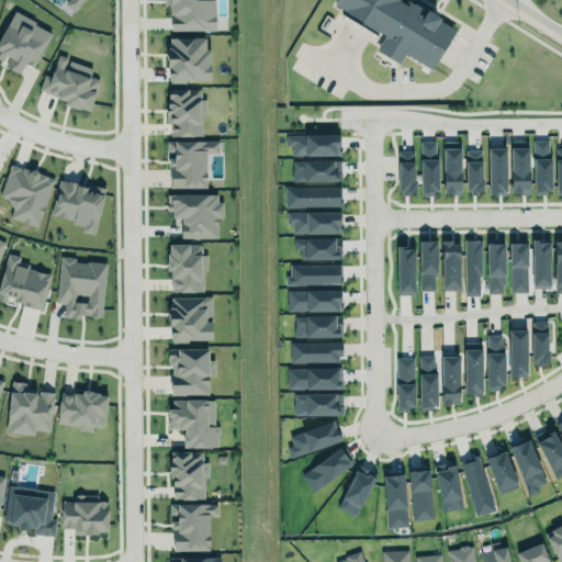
[(82,0),(63,0),(58,8),(70,17),(82,0)]
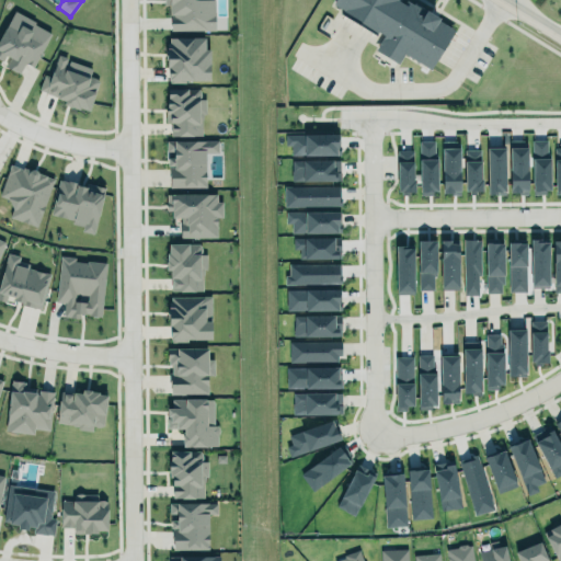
[(213,31),(213,0),(168,0),(169,31),(213,31)]
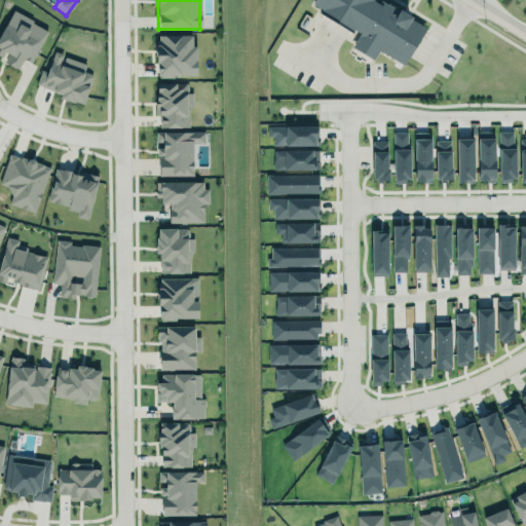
[(312,0),(310,5),(360,32),(351,47),(373,60),(378,51),(405,66),(426,26),(383,2),(383,3),(377,0),(312,0)]
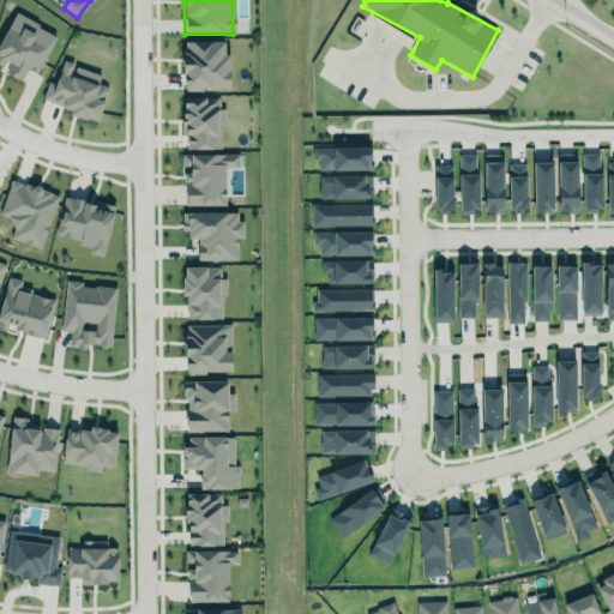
[(16,10),(0,37),(0,62),(1,64),(5,71),(19,78),(25,67),(34,68),(54,32),(16,10)]
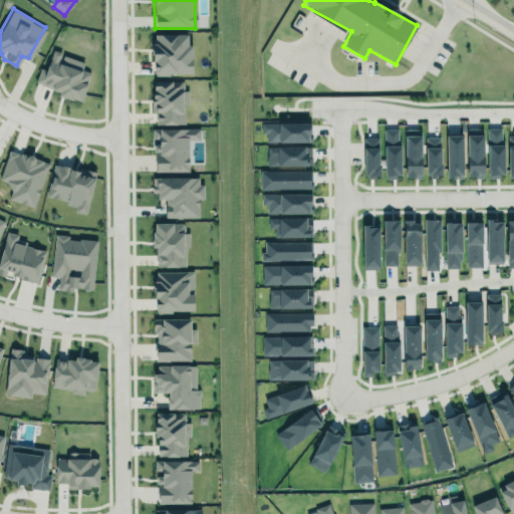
[(152,30),(153,55),(157,58),(155,59),(154,68),(193,70),(194,41),(188,41),(188,30),(176,30),(170,34),(162,30),(152,30)]
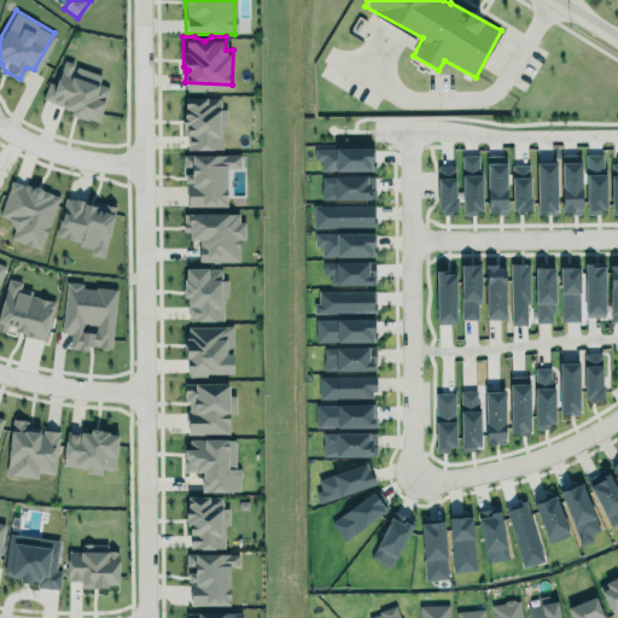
[(42,105),(99,120),(108,87),(98,85),(101,73),(62,63),(57,82),(48,80),(42,105)]
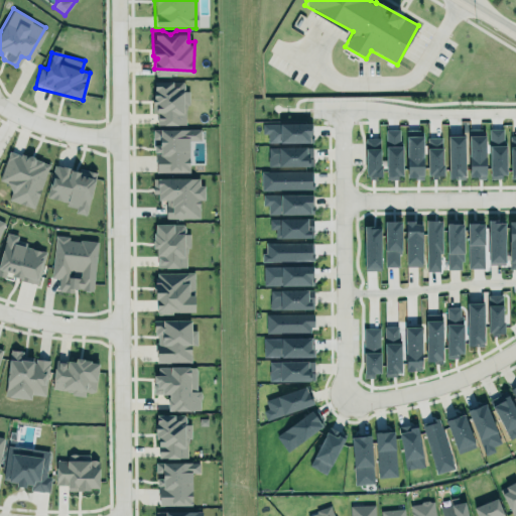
[(186,125),(186,91),(183,91),(183,81),(152,82),(153,113),(156,113),(156,125),(186,125)]
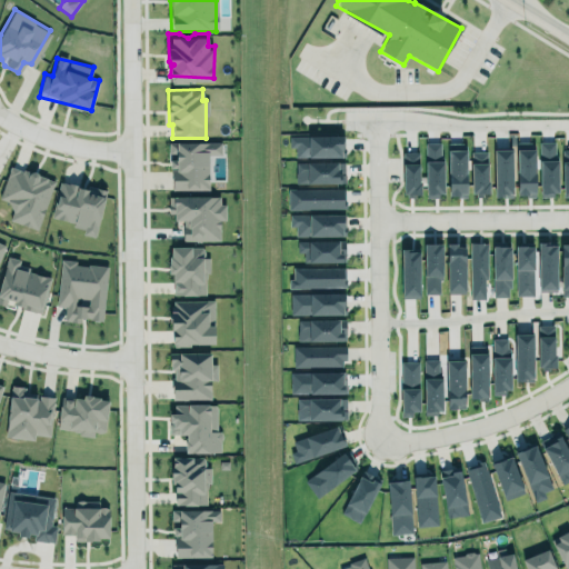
[(295,158),(346,157),(345,136),(289,137),(289,148),(295,148),(295,158)]
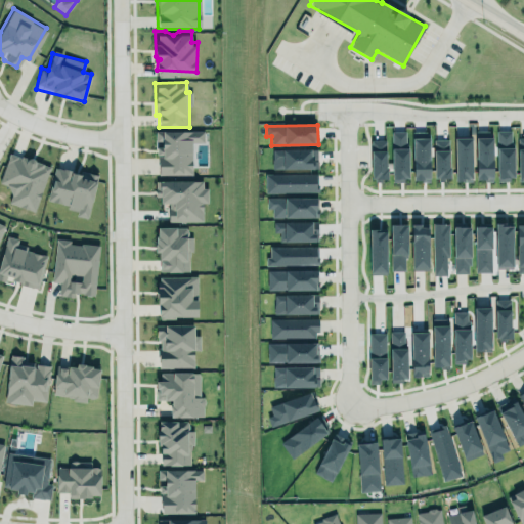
[(157,175),(192,175),(191,143),(204,142),(204,131),(156,132),(157,175)]
